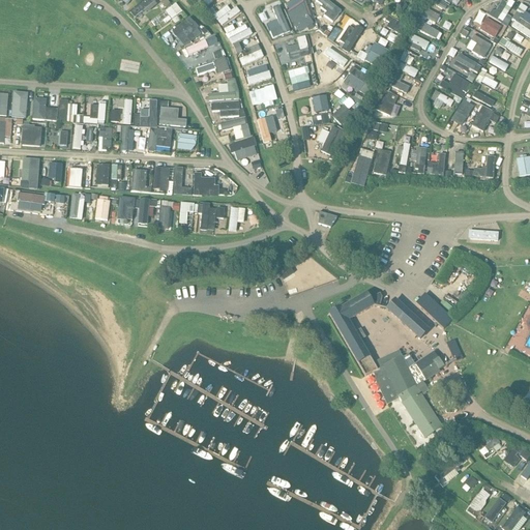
[(156,3),(162,10),(170,4),(167,0),(159,0),(157,2),(155,0),(145,0),(129,12),(136,20),(156,3)]
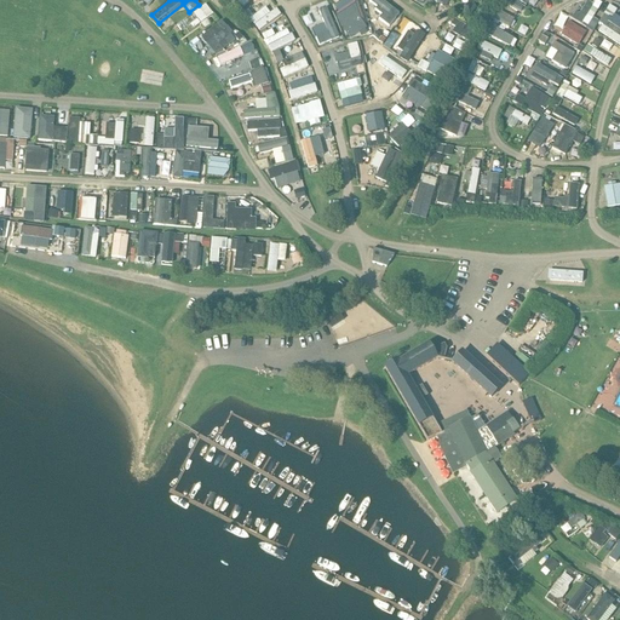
[(369,0),(369,1),(392,16),(396,9),(383,0),(369,0)]
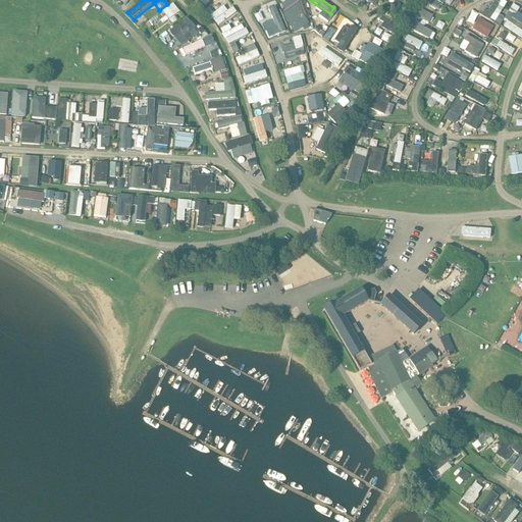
[(433,0),(430,6),(439,11),(442,5),(433,0)]
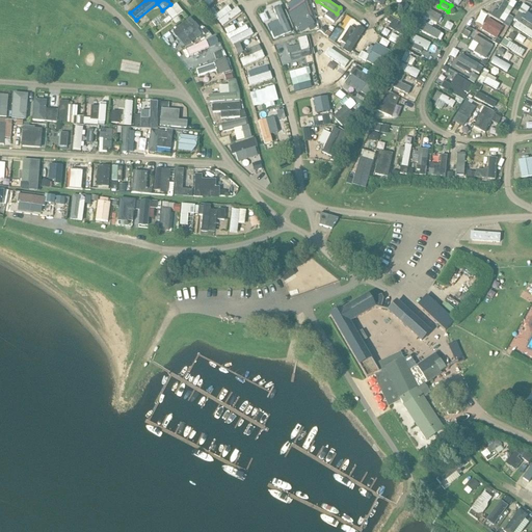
[(263,23),(268,31),(277,25),(284,36),(295,29),(278,1),(264,9),(270,19),(263,23)]
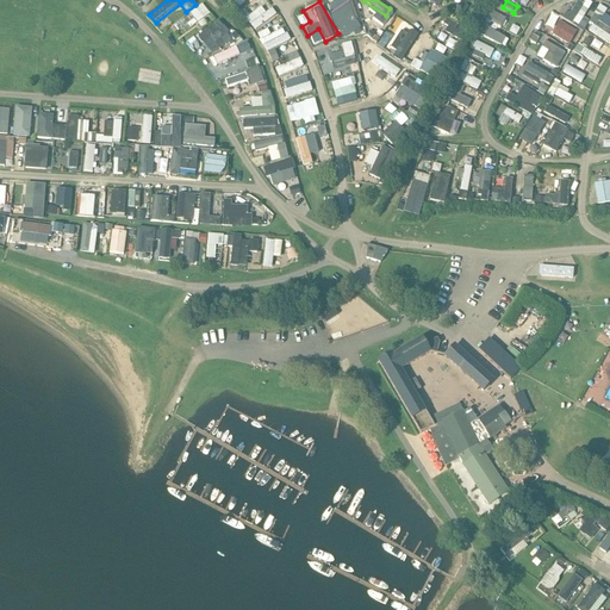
[(197,23),(210,14),(204,4),(191,12),(197,23)]
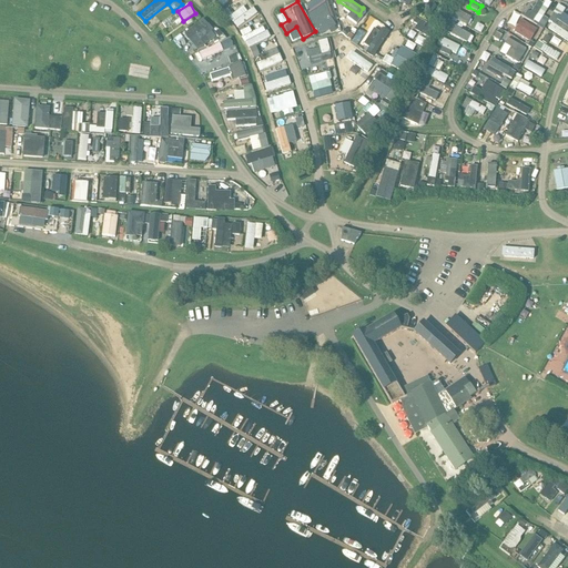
[(560,17),(566,8),(558,3),(553,12),(560,17)]
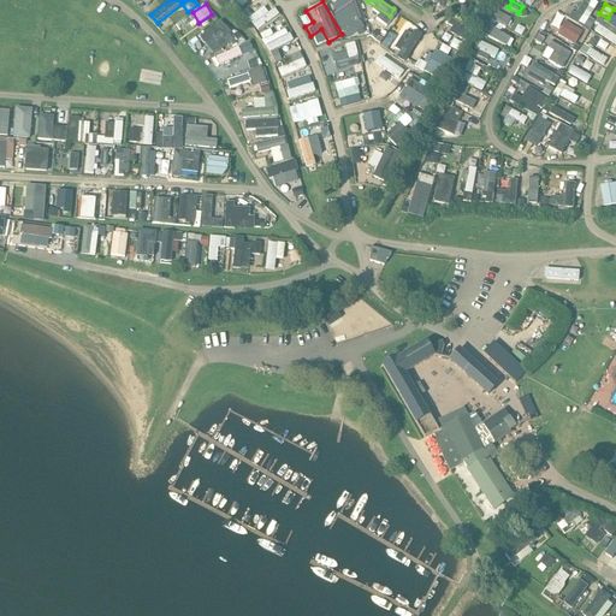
[(280,15),(276,7),(268,12),(265,6),(250,16),(248,11),(244,13),(256,31),(280,15)]
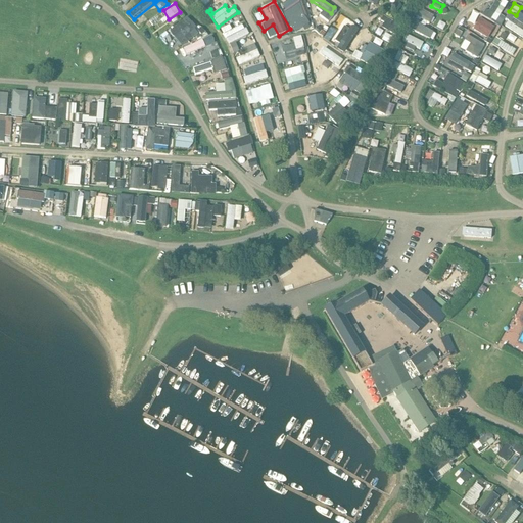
[(422,9),(418,18),(430,24),(434,15),(422,9)]
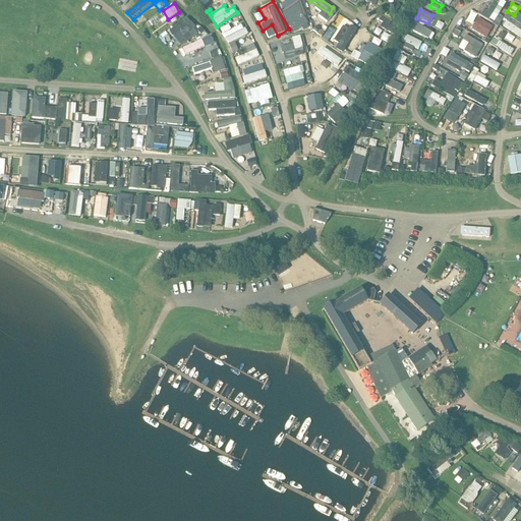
[(340,16),(326,42),(344,51),(358,26),(340,16)]
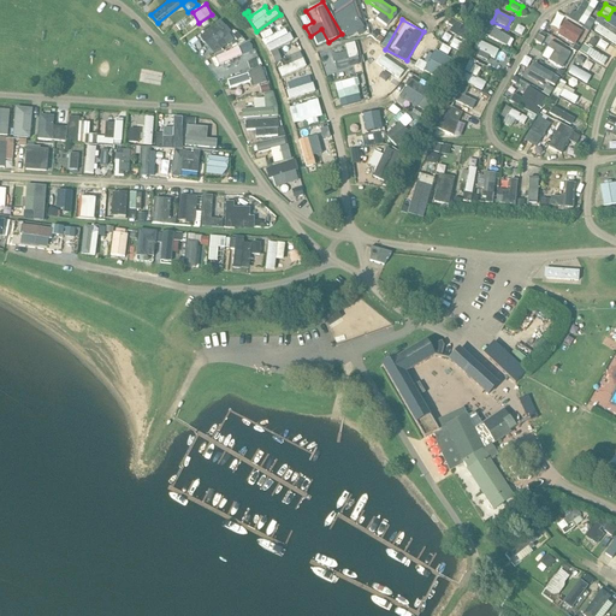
[(455,19),(449,30),(460,37),(467,27),(455,19)]
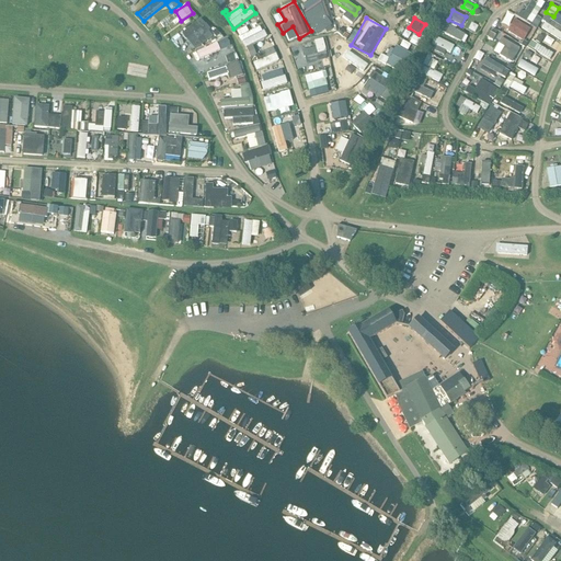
[(560,26),(547,19),(541,29),(560,39),(560,26)]
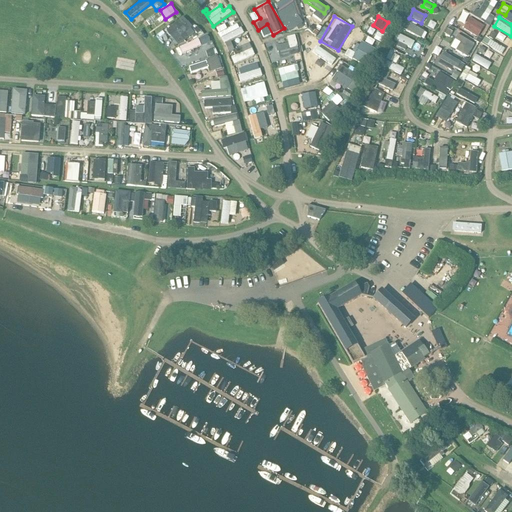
[(481,29),(483,23),(472,18),(469,23),(481,29)]
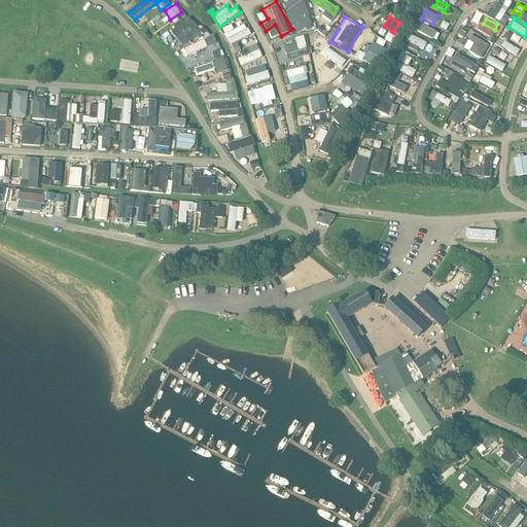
[(435,40),(440,33),(418,22),(414,29),(435,40)]
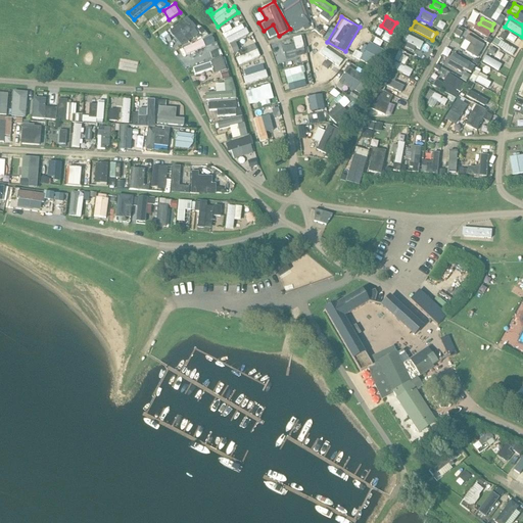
[(229,44),(249,35),(244,24),(232,30),(230,25),(221,29),(229,44)]
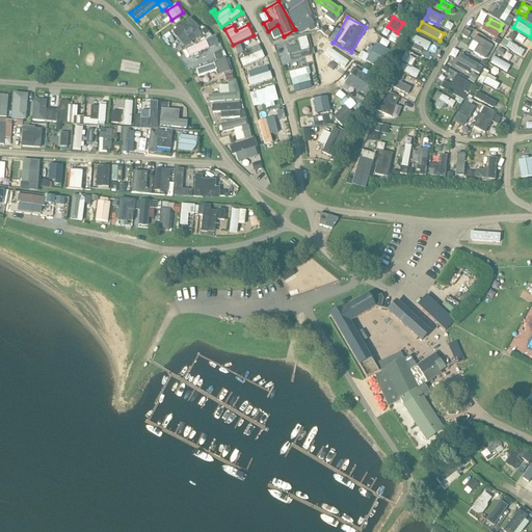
[(409,43),(434,57),(440,48),(415,34),(409,43)]
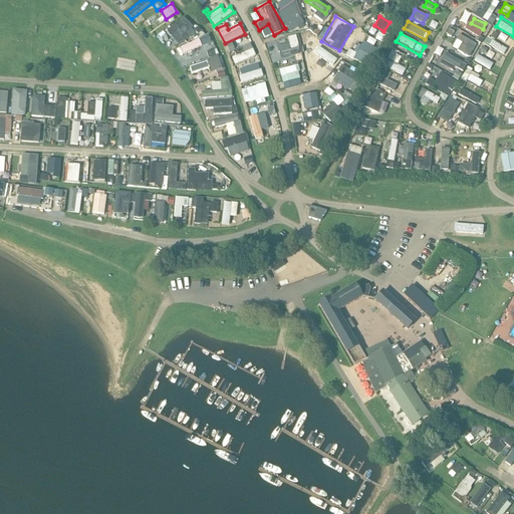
[(457,39),(472,48),(475,43),(461,34),(457,39)]
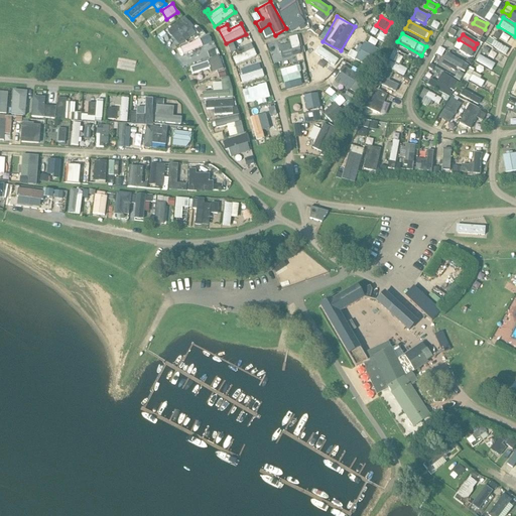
[(210,57),(219,54),(211,35),(181,47),(184,54),(205,46),(210,57)]
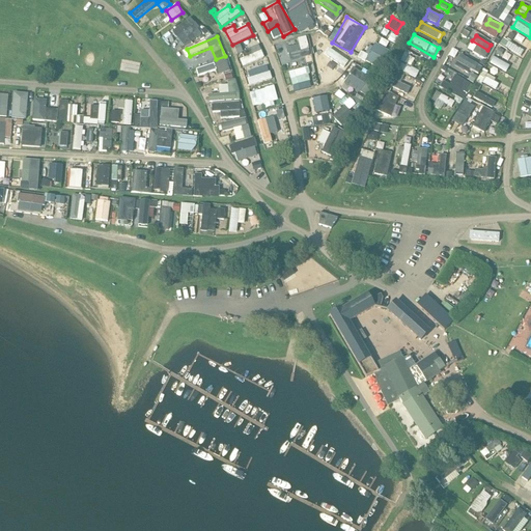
[(306,36),(297,38),(299,45),(287,47),(291,64),(311,59),(306,36)]
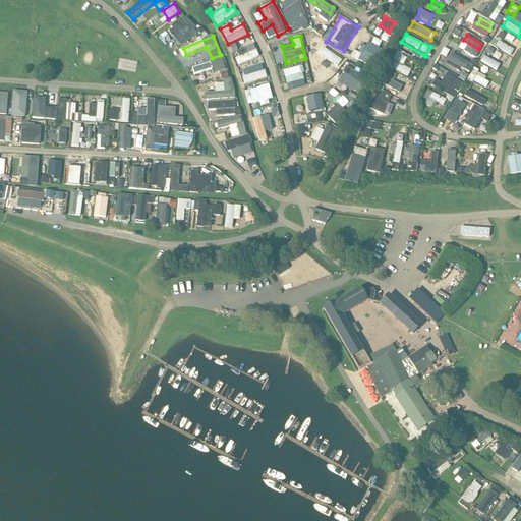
[(380,42),(386,46),(390,41),(384,37),(380,42)]
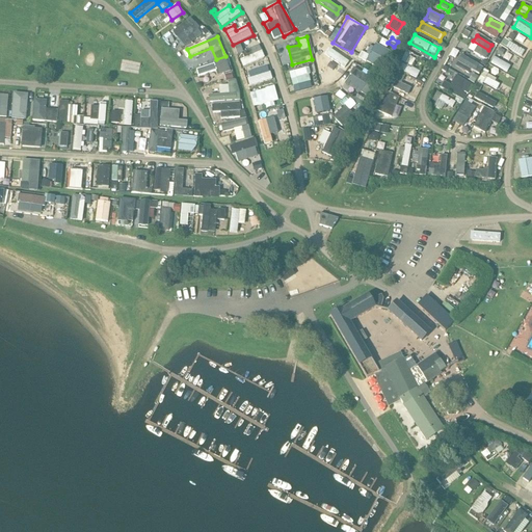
[(504,40),(501,46),(523,55),(526,49),(504,40)]
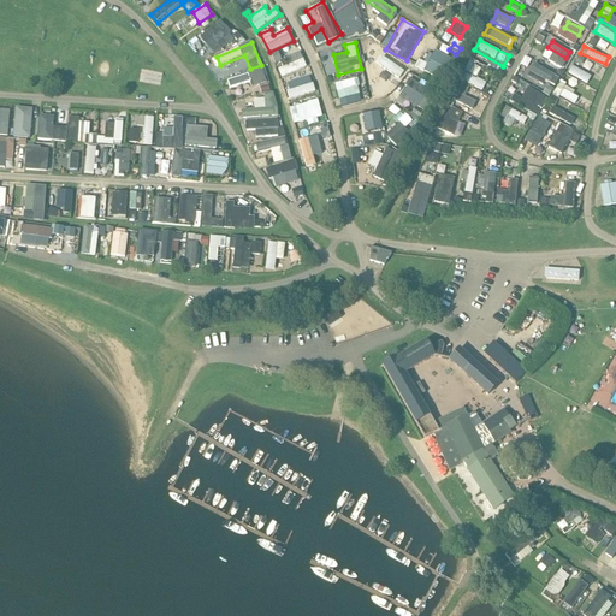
[(425,63),(420,59),(415,66),(436,78),(448,58),(433,48),(425,63)]
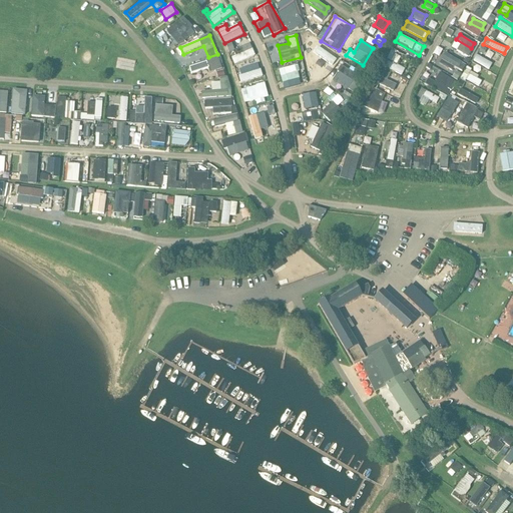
[(231,42),(226,44),(229,53),(234,51),(231,42)]
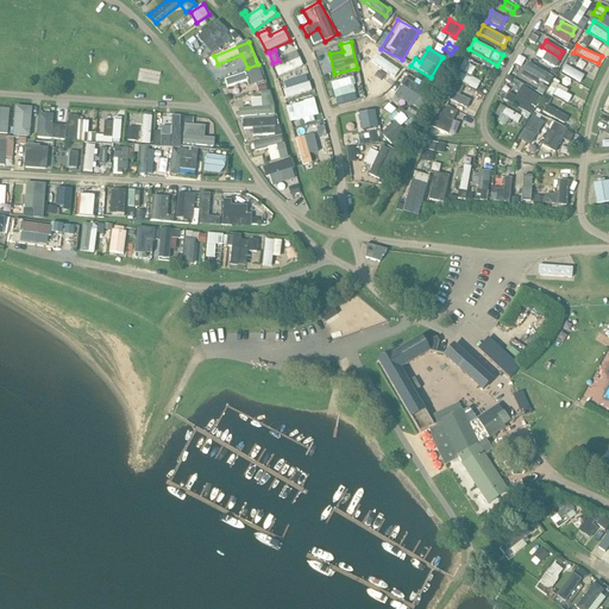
[(300,56),(275,68),(278,77),(303,66),(300,56)]
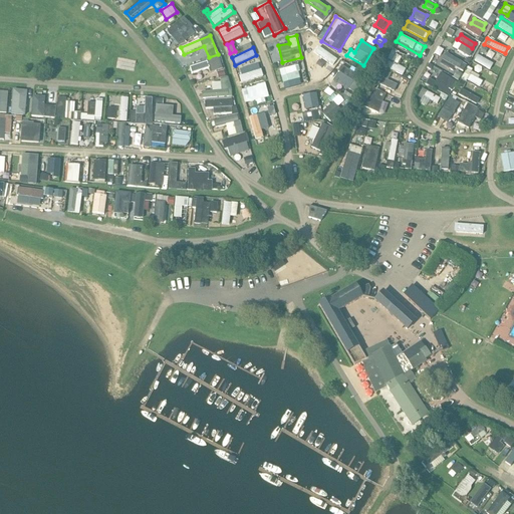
[(323,74),(335,57),(322,48),(310,66),(323,74)]
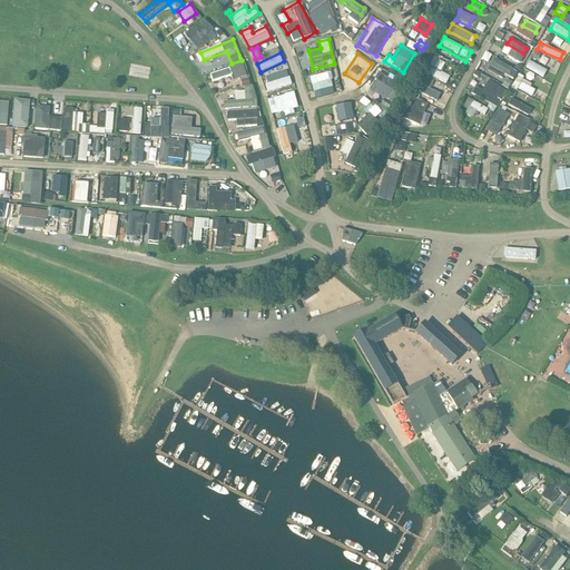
[(435,57),(426,75),(448,84),(451,76),(441,71),(445,61),(435,57)]
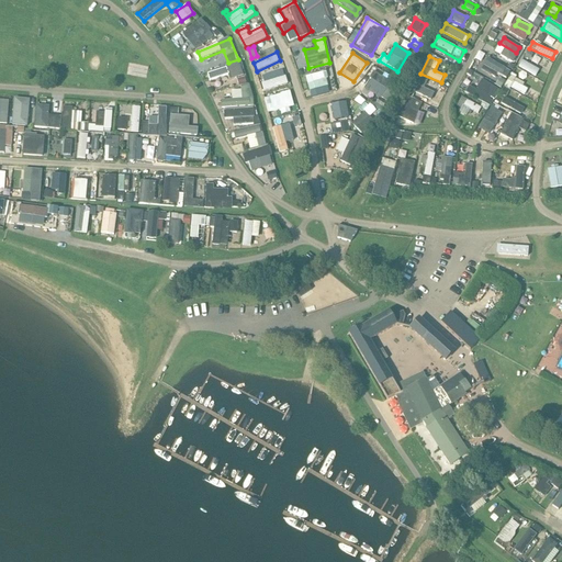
[(483,65),(506,79),(510,71),(489,57),(483,65)]
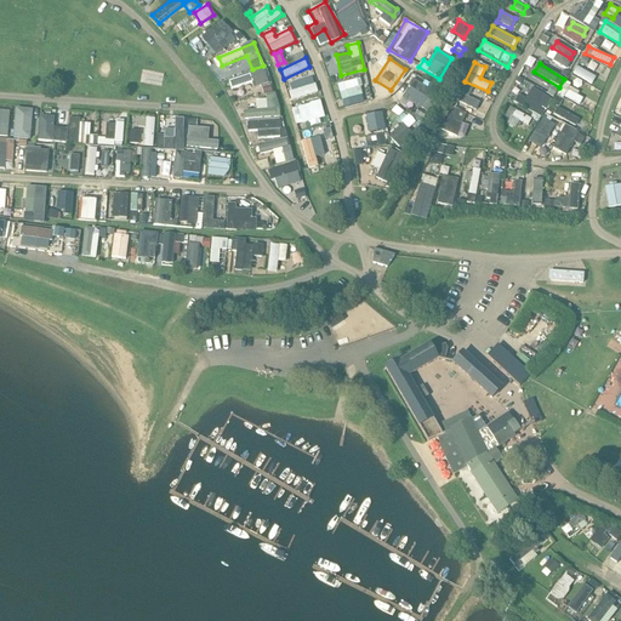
[(592,85),(597,78),(577,66),(574,73),(592,85)]
